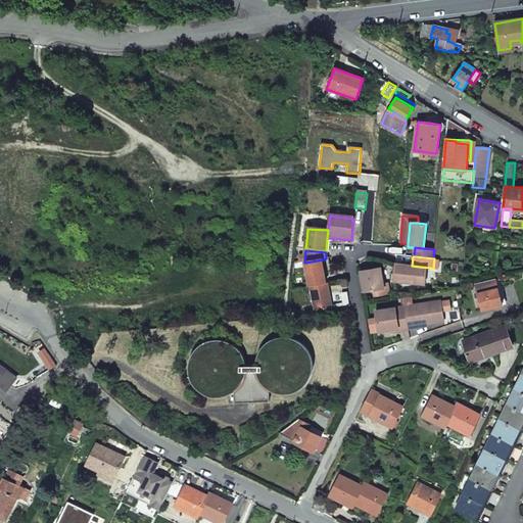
[(305,263),(311,287),(312,286),(327,284),(323,259),(305,263)]
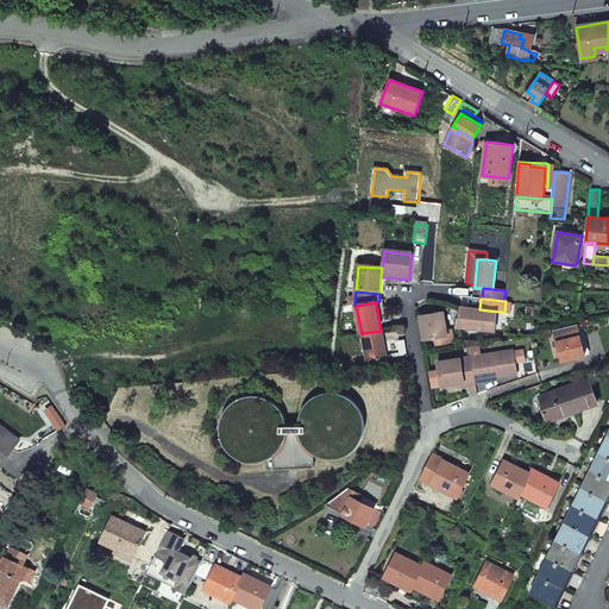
[(460,307),(458,327),(485,330),(502,332),(504,313),(501,312),(488,311),(479,309),(460,307)]
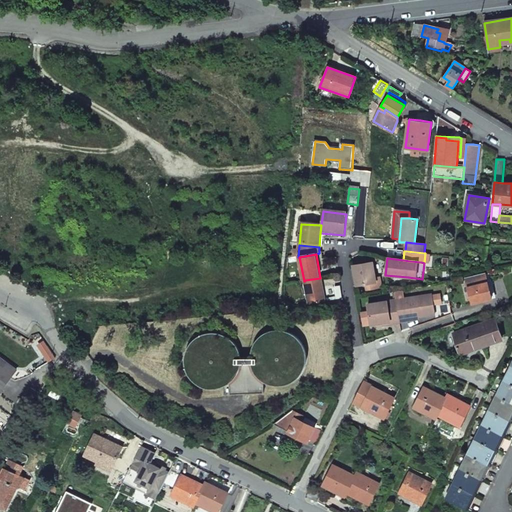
[(376,283),(373,262),(353,266),(357,286),(376,283)]
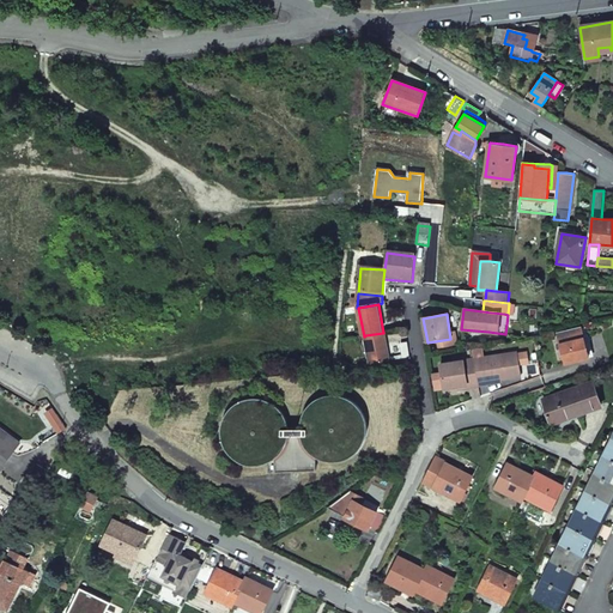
[(558,332),(566,363),(590,356),(581,325),(558,332)]
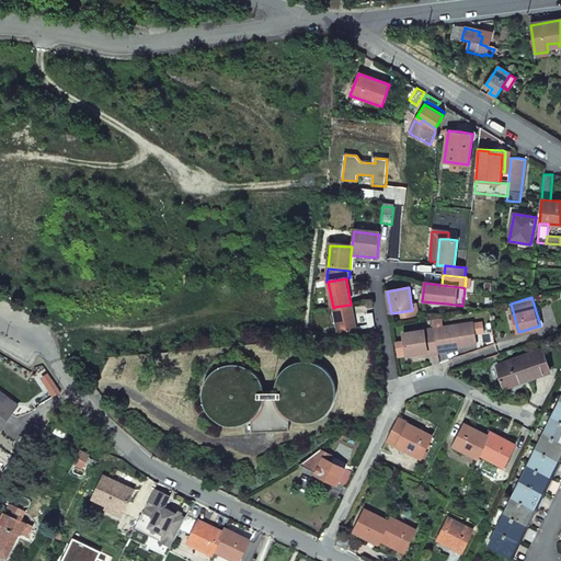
[(334,307),(340,334),(358,331),(353,305),(351,305),(334,307)]
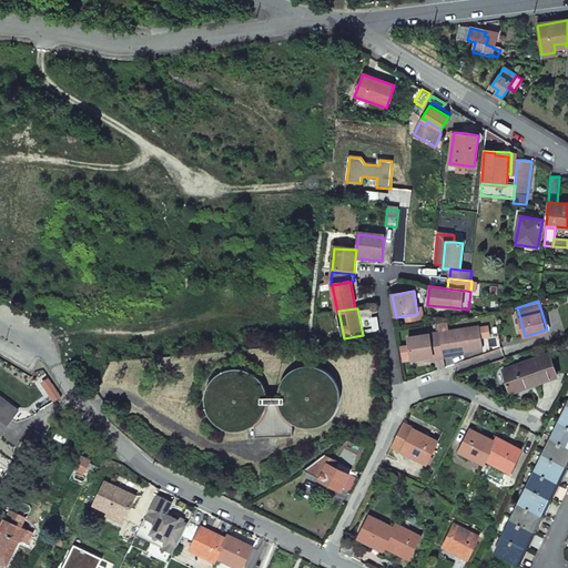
[(480,327),(442,333),(445,358),(445,355),(466,352),(484,348),(480,327)]
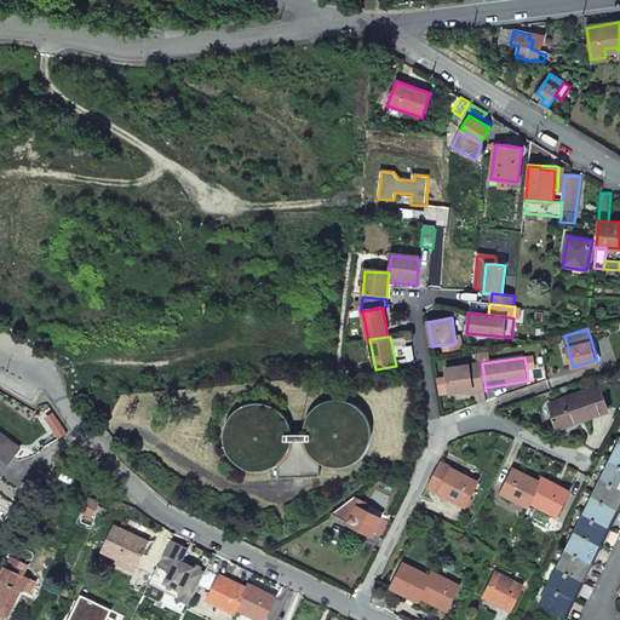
[(464,391),(474,389),(474,392),(486,391),(482,363),(447,369),(451,392),(464,391)]
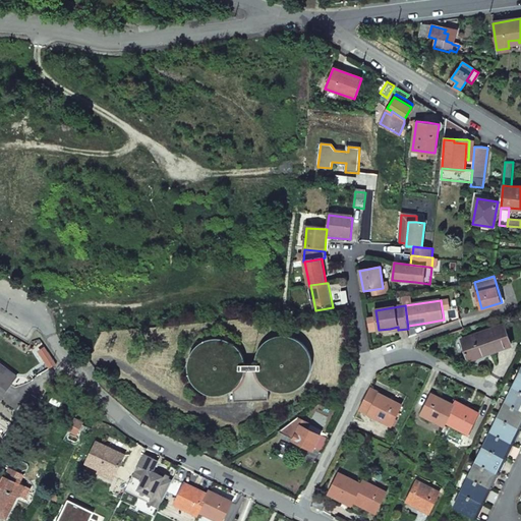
[(379,330),(377,317),(368,319),(370,332),(379,330)]
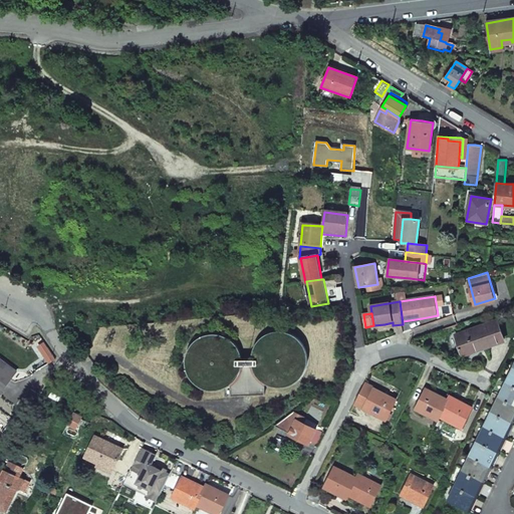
[(498,321),(455,336),(461,354),(504,339),(498,321)]
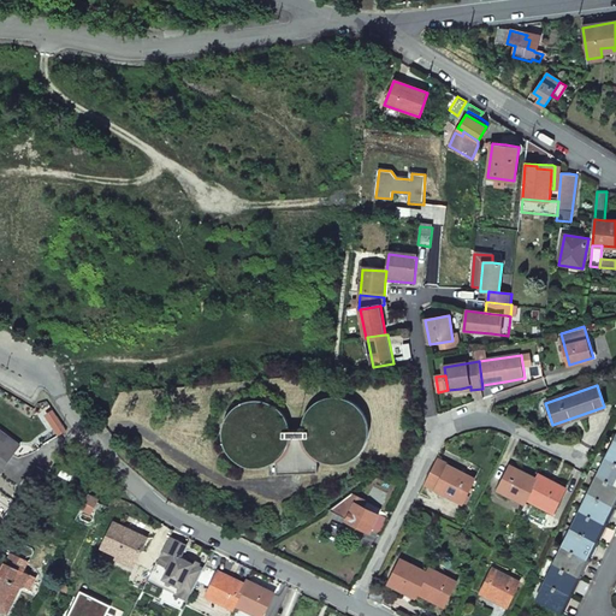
[(267,471),(272,468),(276,467),(278,466),(278,474),(318,473),(318,462),(320,465),(326,466),(331,467),(337,467),(342,467),(348,466),(354,462),(359,458),(365,452),(367,449),(371,440),(371,437),(372,430),(371,426),(369,420),(367,414),(365,409),(362,407),(359,403),(353,400),(344,396),(342,396),(336,395),(330,396),(326,396),(321,398),(315,401),(308,408),(307,409),(303,415),(301,420),(300,426),(300,432),(292,432),(292,428),(291,424),(290,422),(286,414),(283,412),(278,407),(276,404),(267,401),(259,400),(255,400),(248,401),(242,402),(237,406),(234,408),(230,410),(226,414),(224,419),(221,425),(220,430),(220,434),(220,440),(223,448),(224,451),(229,457),(232,462),(238,467),(243,469),(249,471),(254,472),(259,472),(262,472),(267,471)]
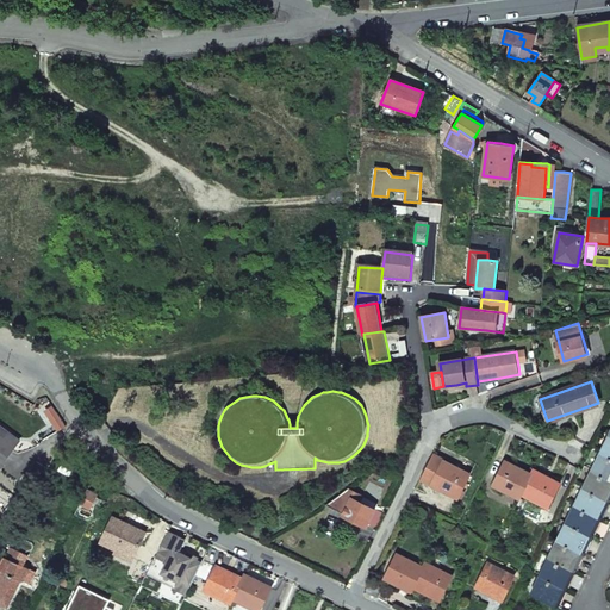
[(0,424),(0,466),(20,440),(0,424)]
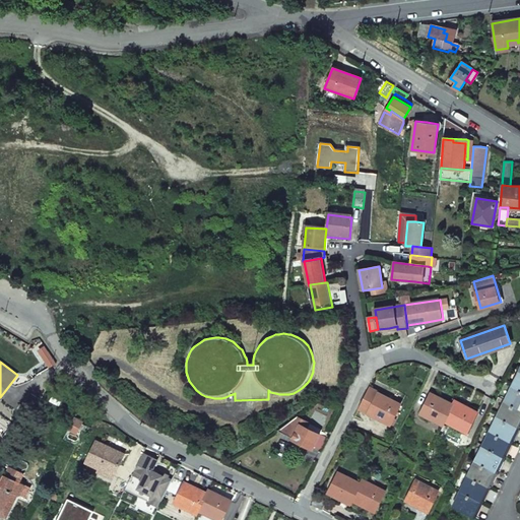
[(519,373),(453,508),(473,517),(504,456),(519,421),(519,373)]
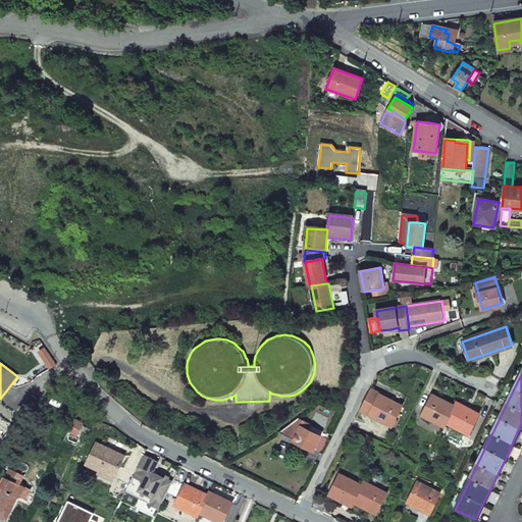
[(369,414),(369,415),(393,427),(403,406),(379,395),(380,394),(370,389),(360,410),(369,414)]
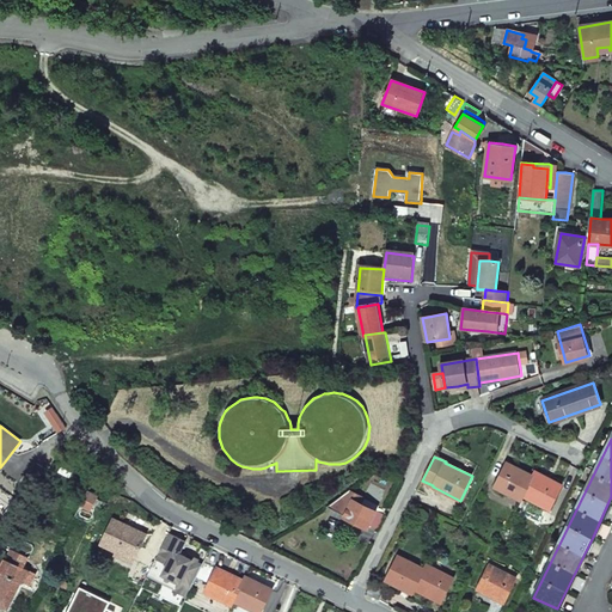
[(506,463),(494,487),(521,501),(522,496),(533,476),(506,463)]
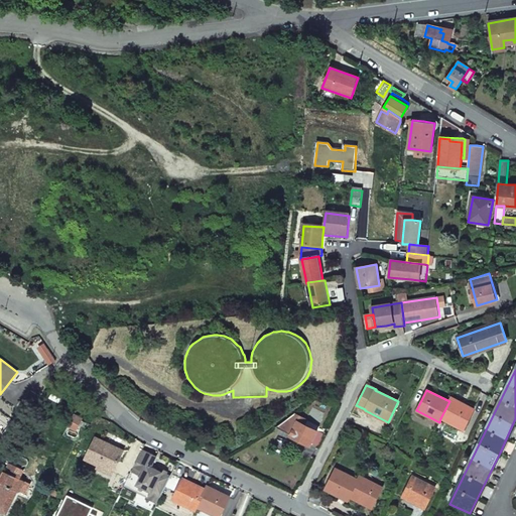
[(449,401),(440,418),(464,430),(474,409),(450,398),(449,401)]
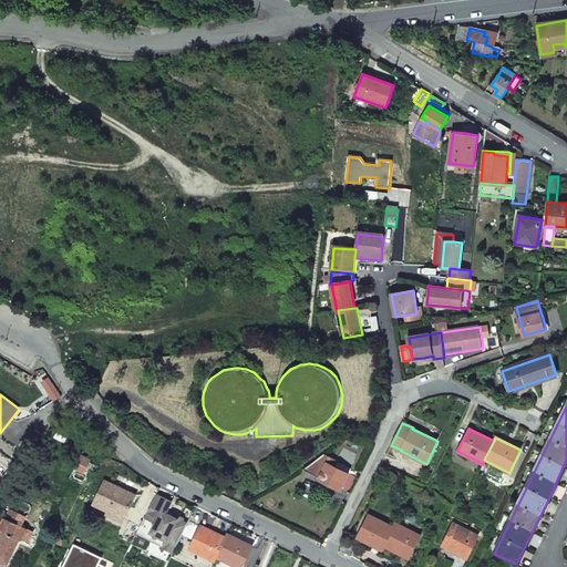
[(337,461),(325,455),(323,455),(319,459),(311,463),(303,470),(319,477),(319,480),(341,490),(343,487),(349,474),(334,466),(337,461)]
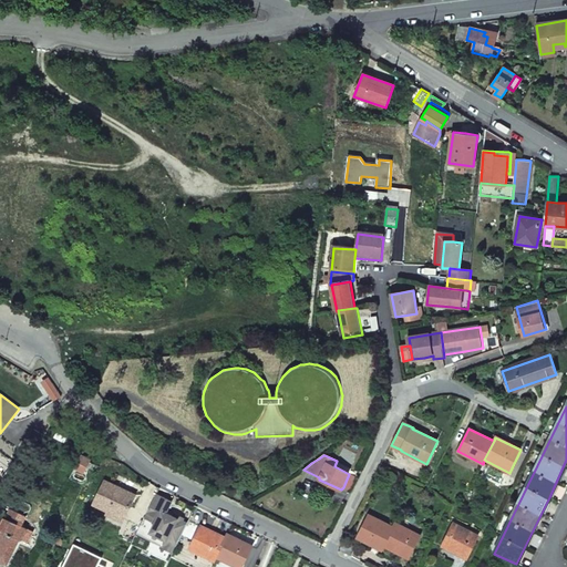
[(84,473),(90,462),(81,457),(75,468),(84,473)]
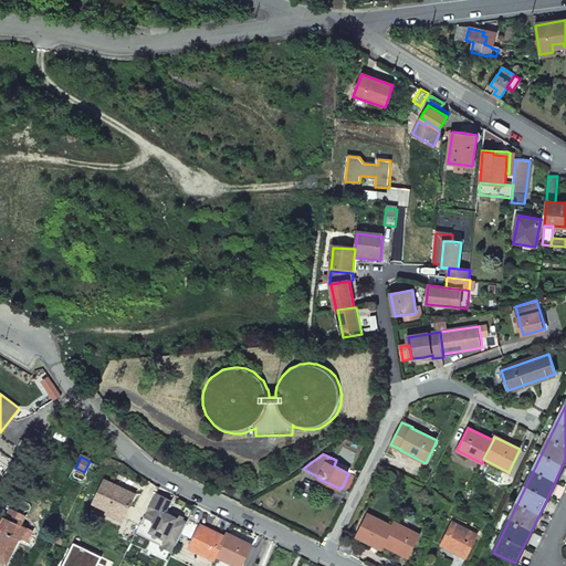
[(355,475),(348,473),(343,486),(348,489),(355,475)]
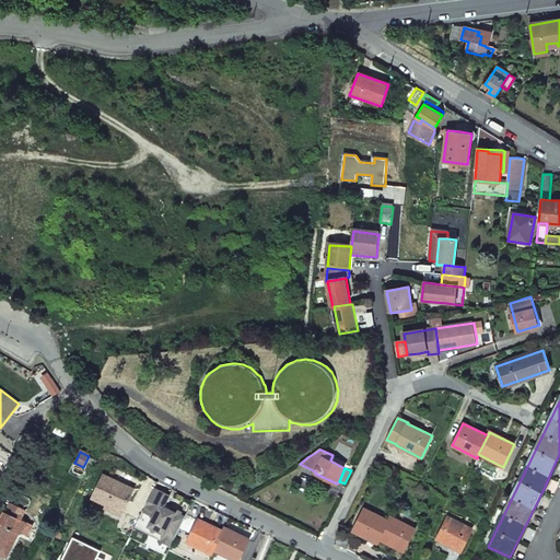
[(118,482),(103,476),(93,498),(123,512),(132,489),(118,482)]
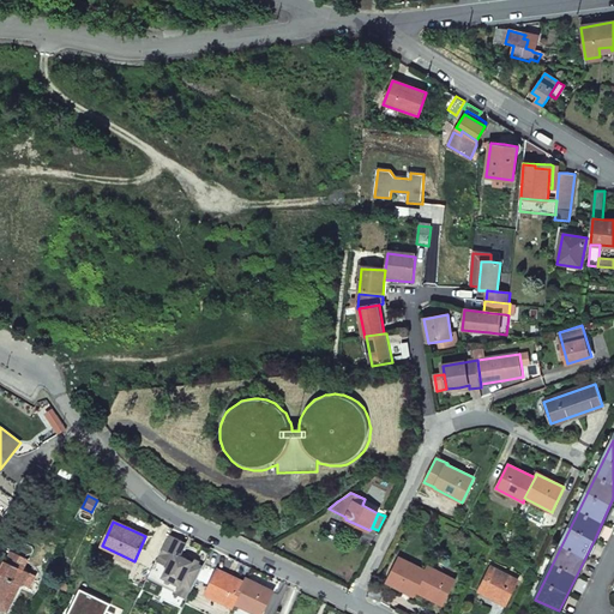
[(163,577),(180,585),(176,594),(188,599),(203,567),(179,555),(185,542),(169,534),(156,560),(168,566),(163,577)]
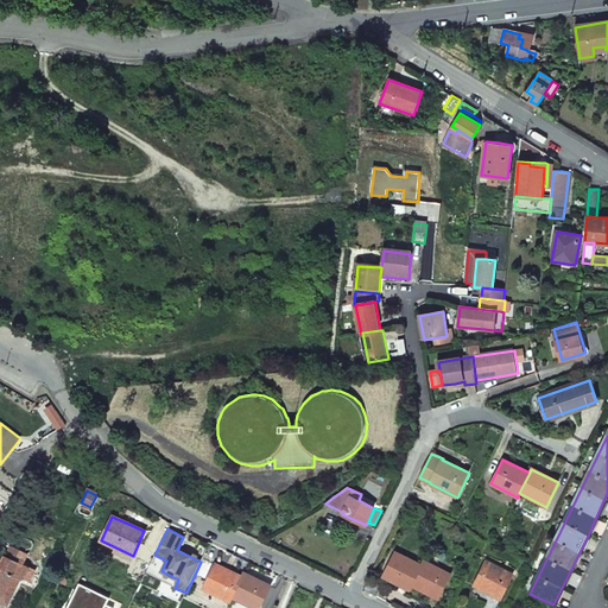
[(0,593),(11,599),(20,580),(24,577),(30,581),(36,569),(24,564),(29,556),(19,551),(11,546),(0,567),(0,593)]
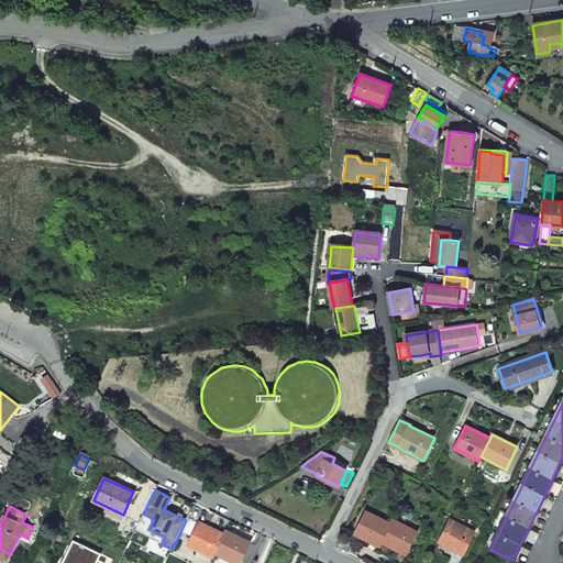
[(366,511),(355,533),(379,545),(382,542),(390,523),(378,518),(366,511)]
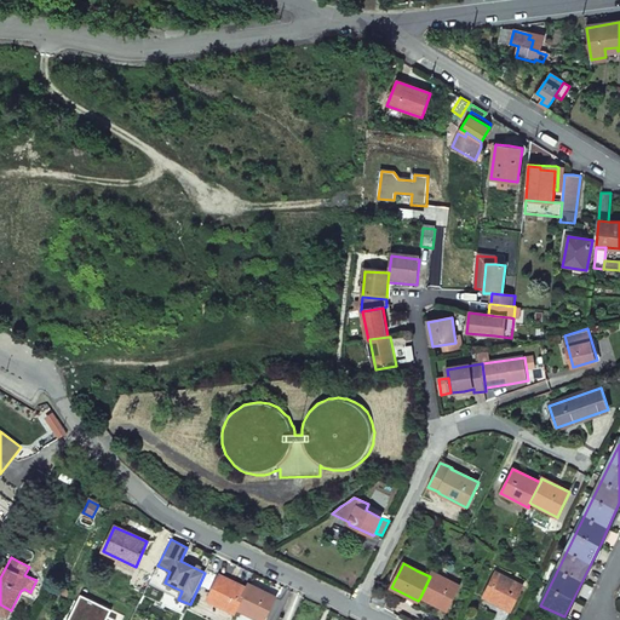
[(158,566),(149,584),(178,600),(182,591),(165,583),(170,572),(158,566)]
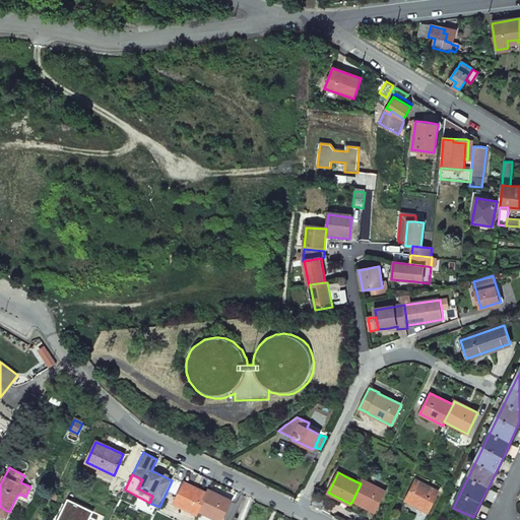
[(361,483),(352,501),(375,512),(385,492),(363,479),(361,483)]
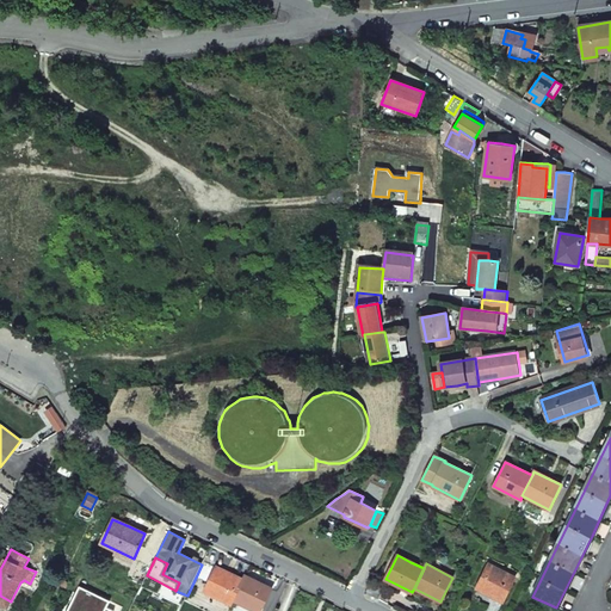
[(488,565),(476,588),(491,596),(504,602),(516,578),(488,565)]
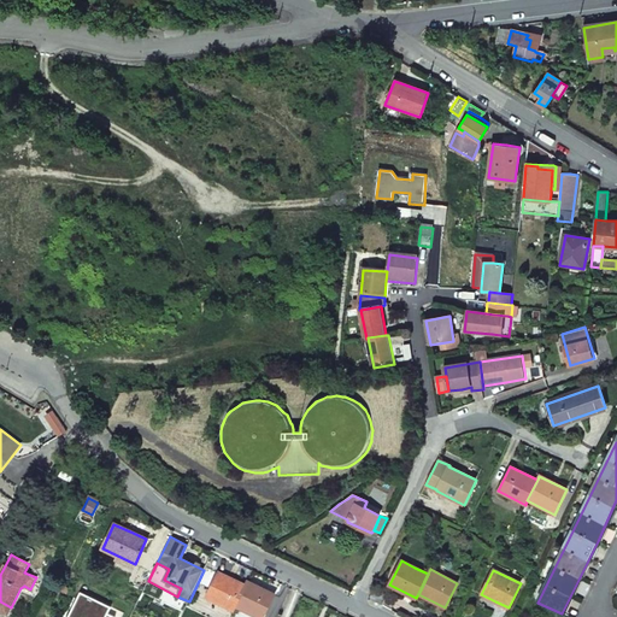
[(233,580),(218,573),(207,598),(234,611),(235,606),(246,586),(233,580)]
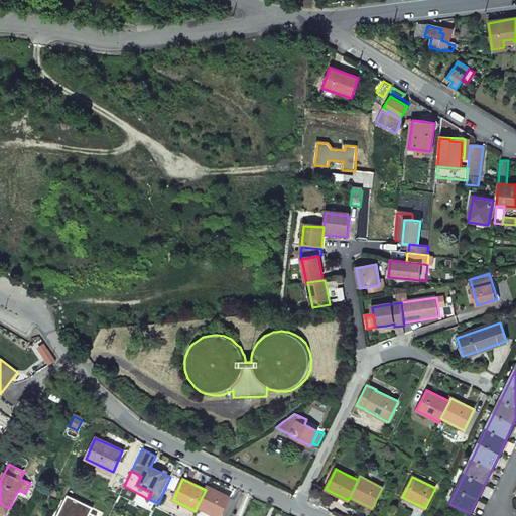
[(218,492),(207,487),(206,490),(197,507),(215,515),(221,515),(230,498),(226,496),(221,494),(223,491),(220,490),(218,492)]
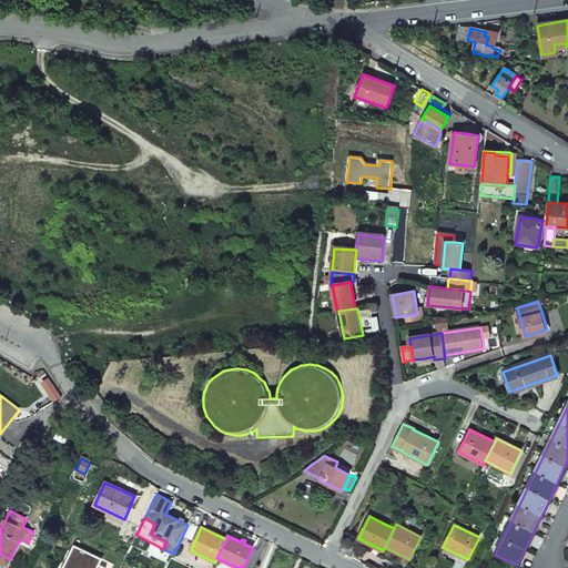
[(344,543),(340,551),(352,558),(356,548),(344,543)]
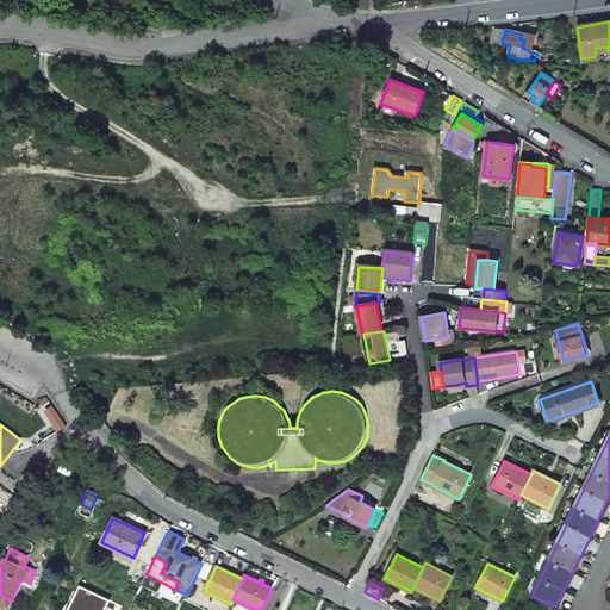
[(106,608),(110,599),(79,585),(66,609),(111,609),(112,609),(106,608)]
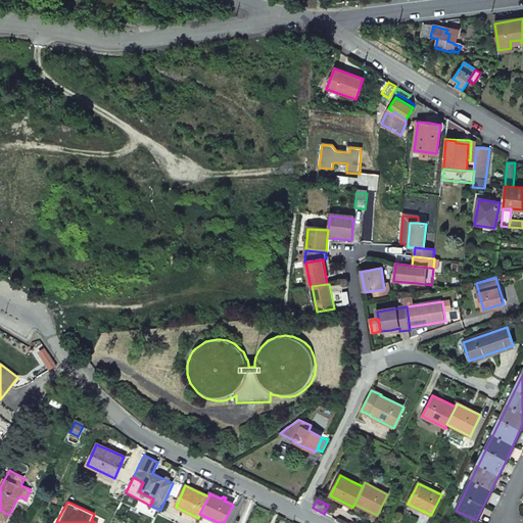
[(0,518),(6,521),(9,515),(0,510),(0,518)]
